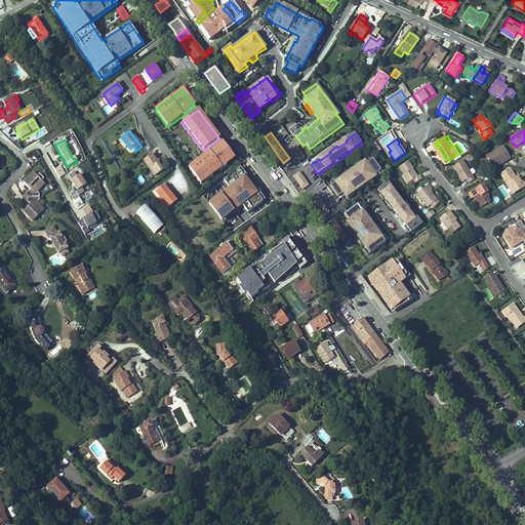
[(234,159),(221,143),(188,167),(201,185),(234,159)]
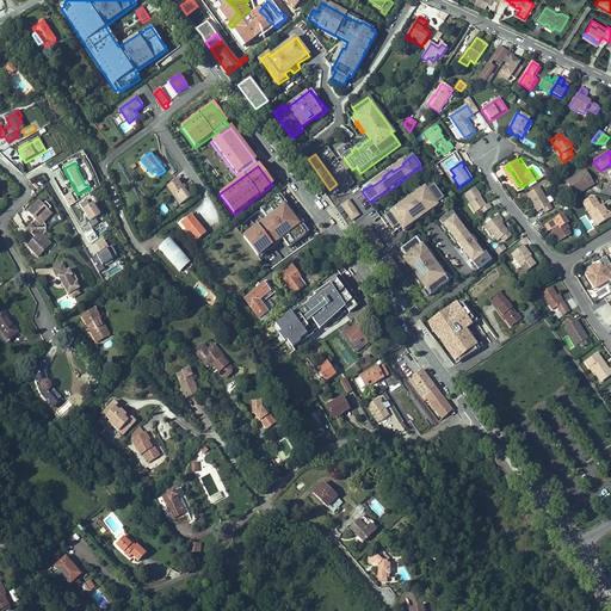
[(568,185),(575,197),(580,193),(579,192),(586,187),(587,190),(594,185),(586,171),(573,178),(574,180),(568,184),(568,185)]
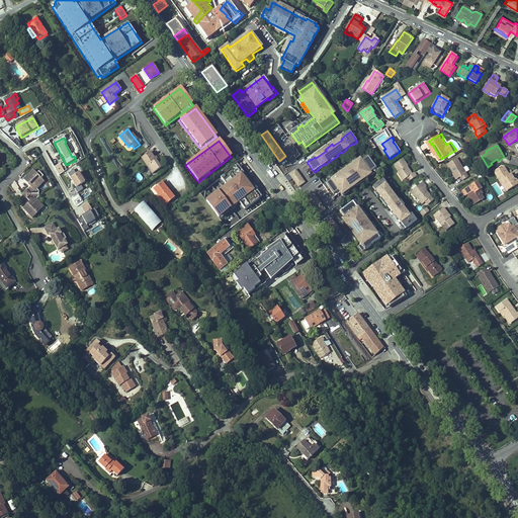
[(156,157),(151,151),(143,157),(154,173),(162,167),(159,162),(156,157)]
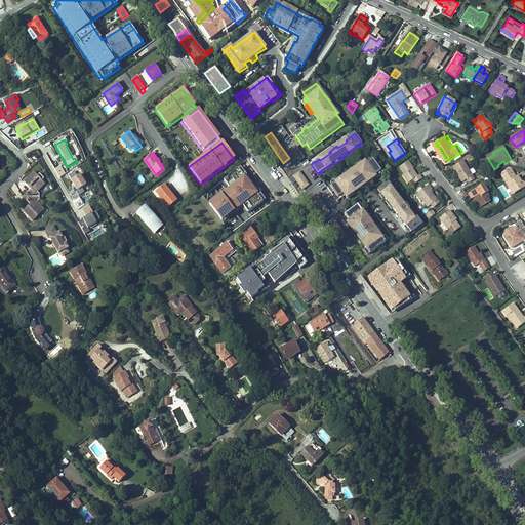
[(342,158),(334,163),(335,165),(348,156),(347,155),(346,155),(346,154),(341,157),(342,158)]
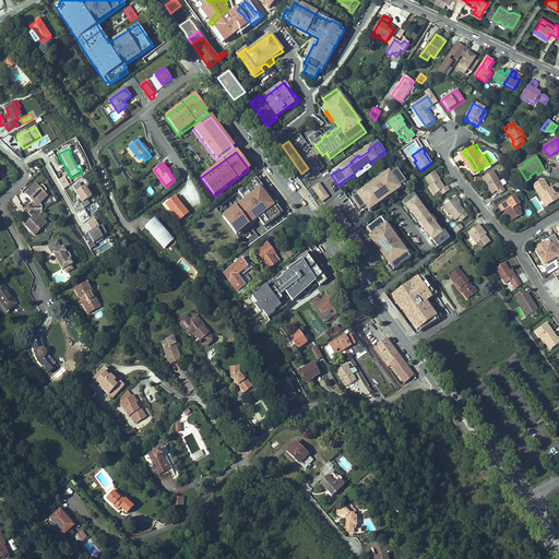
[(359,211),(364,203),(367,209),(369,211),(373,207),(376,206),(384,200),(387,199),(384,197),(389,193),(391,195),(392,194),(400,189),(400,188),(406,182),(396,169),(390,175),(389,171),(385,175),(383,176),(383,177),(380,179),(379,179),(375,181),(375,182),(367,189),(366,188),(359,193),(354,197),(348,200),(353,206),(355,204),(359,211)]
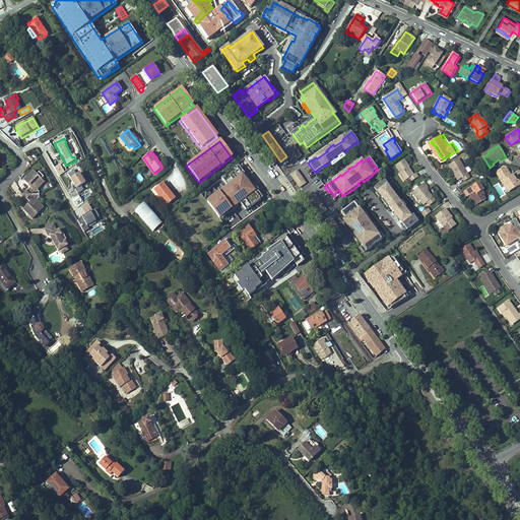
[(408,179),(410,182),(418,178),(415,174),(413,175),(409,169),(408,170),(407,169),(409,168),(404,159),(396,166),(400,173),(399,174),(402,178),(403,177),(405,181),(408,179)]
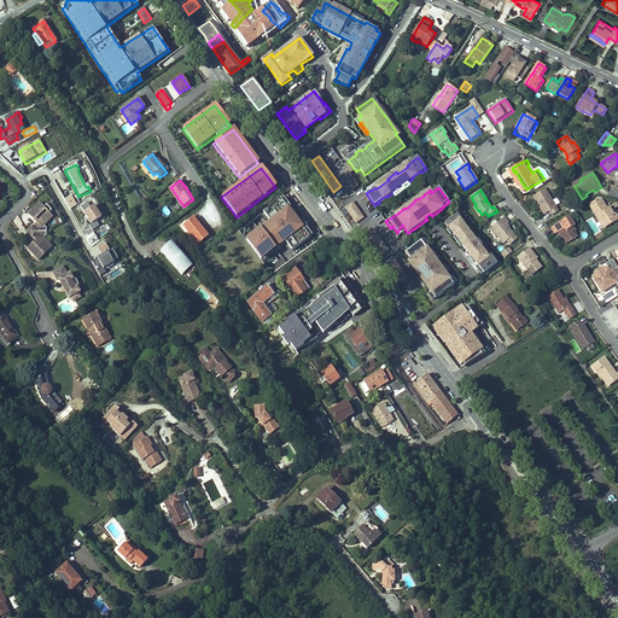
[(544,190),(534,196),(540,207),(541,207),(547,213),(549,211),(552,216),(559,211),(544,190)]
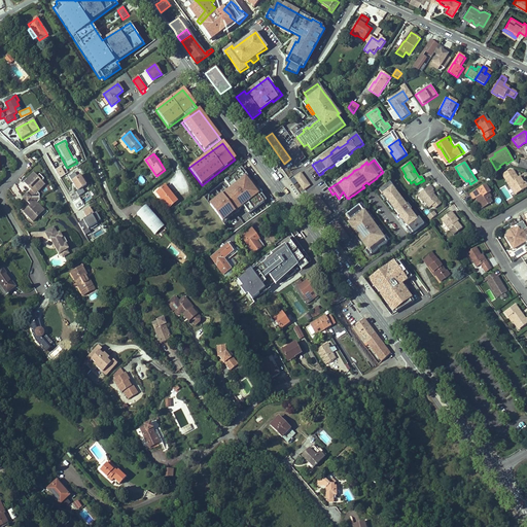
[(242,168),(240,170),(265,202),(267,201),(258,190),(242,168)]
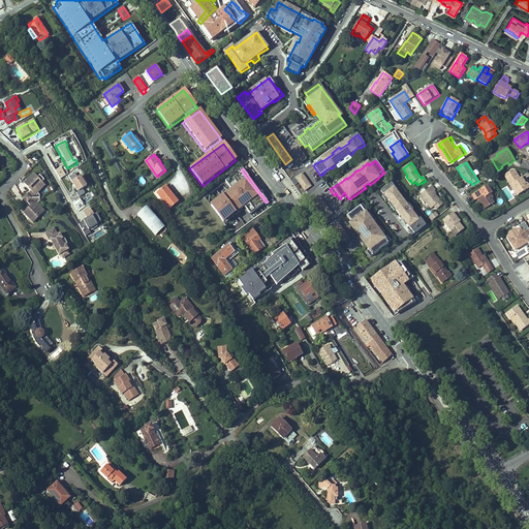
[(344,176),(346,178),(347,179),(354,173),(354,172),(353,169),(344,176)]
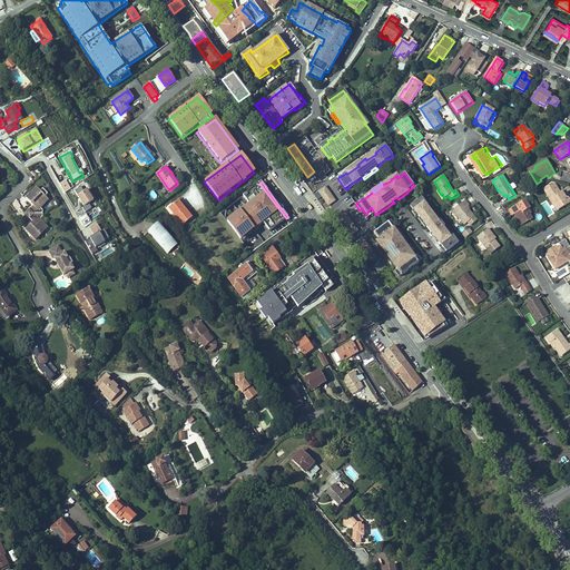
[(286,218),(259,184),(244,195),(251,204),(228,222),(242,239),(264,222),(271,231),(286,218)]
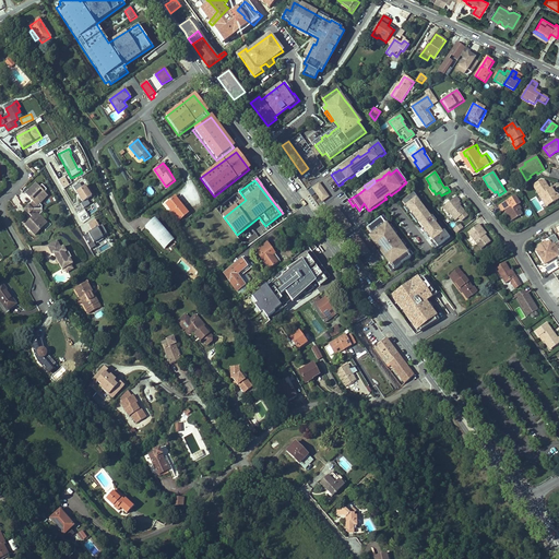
[(540,180),(533,186),(538,195),(540,194),(544,200),(547,201),(549,205),(556,202),(558,199),(558,197),(558,194),(555,193),(554,191),(552,191),(550,188),(549,189),(545,182),(540,180)]
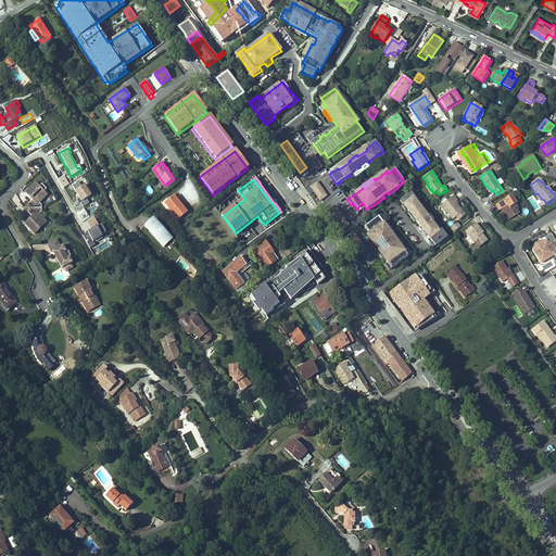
[(79,182),(73,187),(83,201),(80,202),(84,206),(89,203),(87,199),(91,196),(85,186),(81,188),(79,182)]
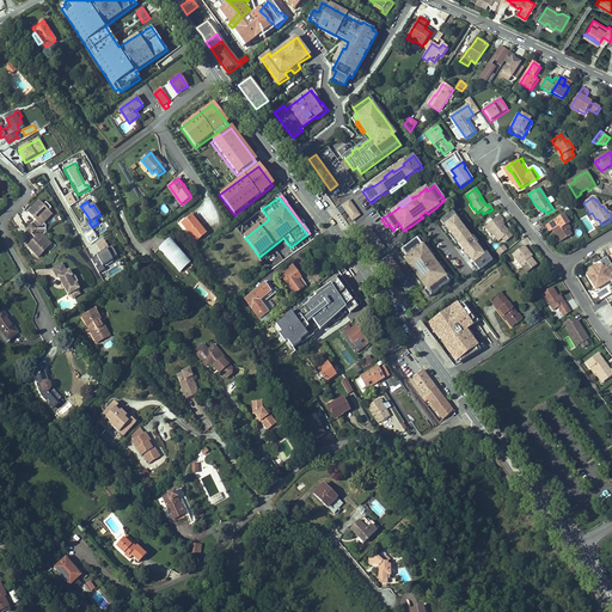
[(360,215),(350,201),(343,206),(353,221),(360,215)]
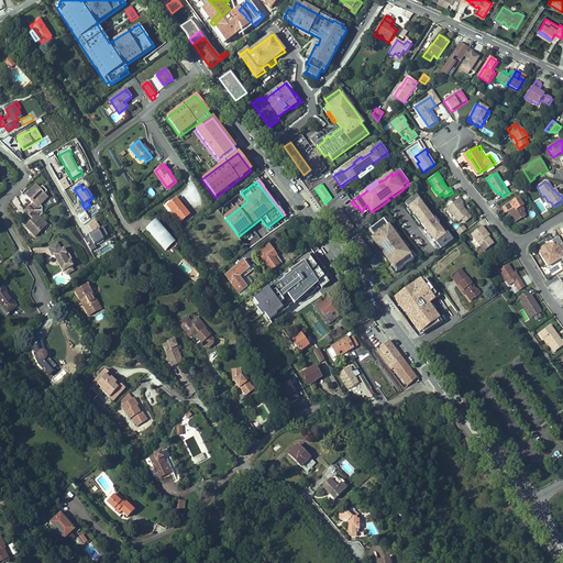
[(43,211),(43,207),(41,206),(42,205),(41,203),(44,200),(42,198),(44,196),(39,191),(41,189),(36,186),(26,196),(31,201),(32,200),(34,201),(33,202),(30,207),(34,211),(30,216),(33,220),(34,221),(33,223),(31,222),(26,227),(36,236),(40,233),(39,232),(44,227),(42,224),(44,222),(41,220),(42,219),(41,217),(43,216),(43,211)]
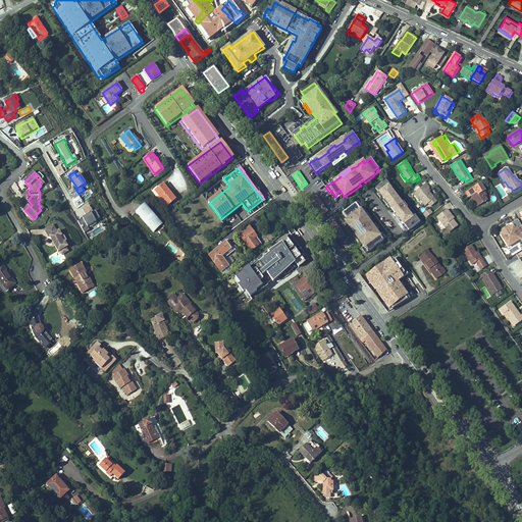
[(41,181),(39,184),(41,186),(38,189),(39,190),(45,184),(38,175),(36,177),(41,181)]
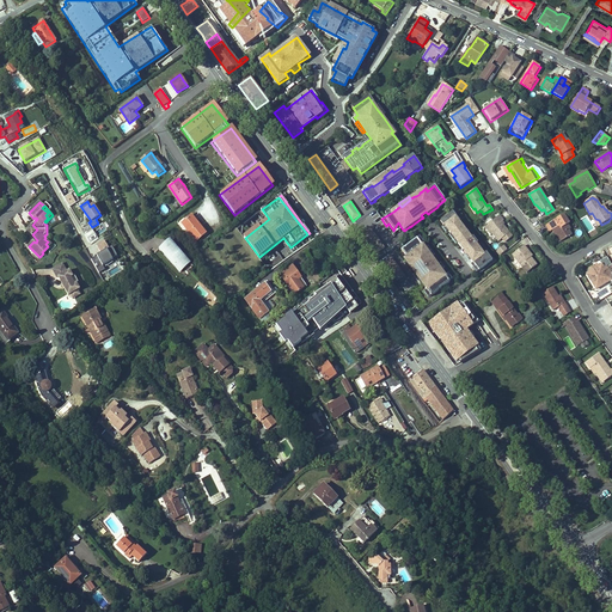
[(472,268),(477,275),(496,261),(482,243),(478,246),(477,244),(478,243),(473,237),(472,238),(459,222),(460,221),(453,213),(440,222),(444,227),(445,226),(451,234),(452,234),(458,243),(457,243),(460,248),(461,246),(471,259),(470,259),(475,265),(472,268)]
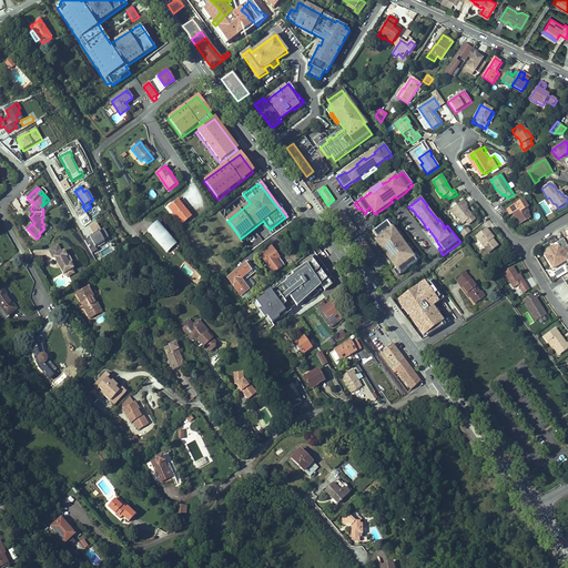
[(547,199),(555,211),(558,209),(556,204),(553,203),(549,198),(547,199)]
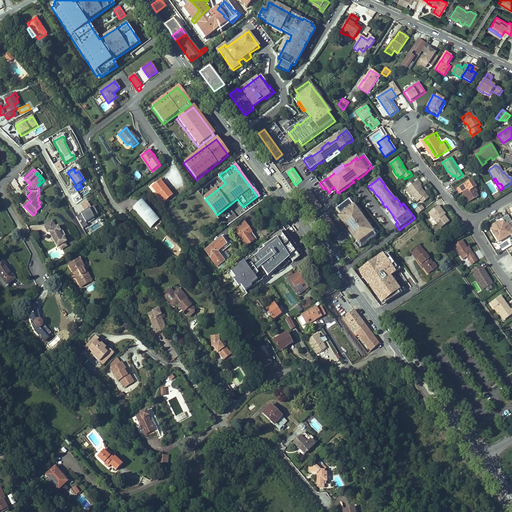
[(457,189),(460,194),(462,193),(463,192),(465,194),(464,196),(466,200),(469,198),(471,201),(478,197),(476,193),(478,192),(475,188),(476,187),(472,179),(457,189)]
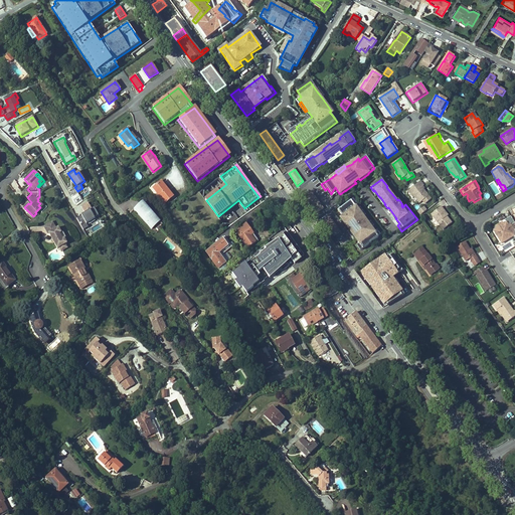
[(413,196),(419,203),(422,201),(425,204),(431,199),(423,190),(421,187),(422,187),(423,186),(420,181),(410,190),(414,195),(413,196)]
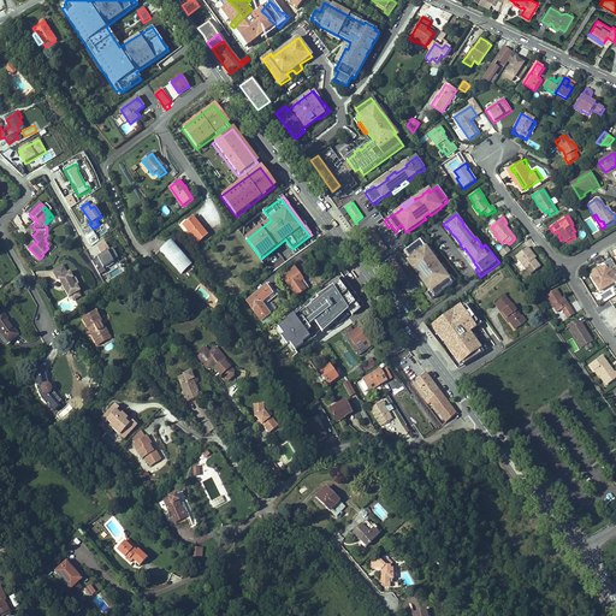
[(193,218),(183,225),(197,243),(207,235),(193,218)]
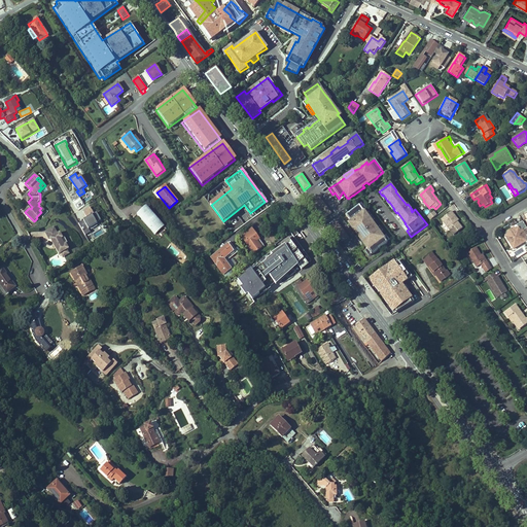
[(28,202),(32,198),(28,194),(24,198),(28,202)]
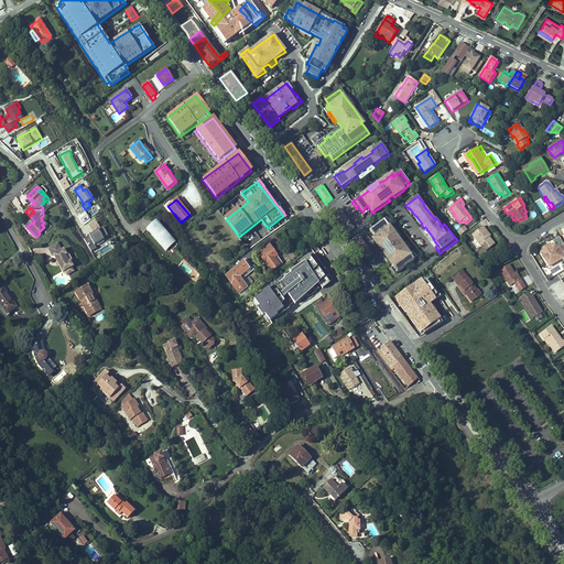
[(85,224),(90,219),(85,212),(79,215),(85,224)]
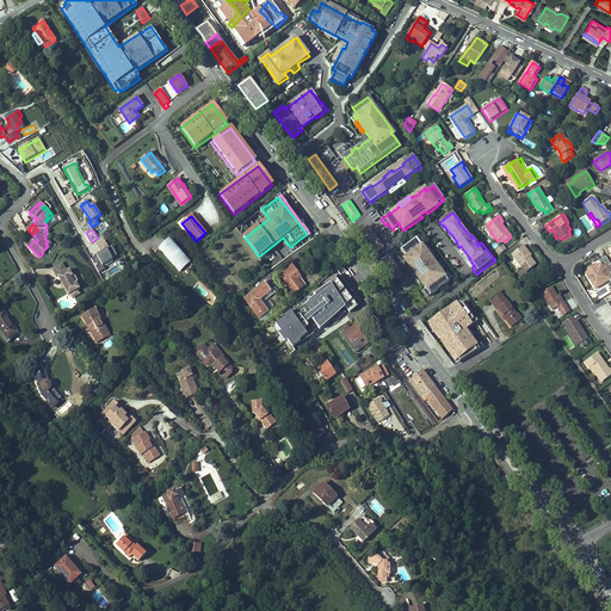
[(369,229),(363,234),(376,253),(382,248),(369,229)]
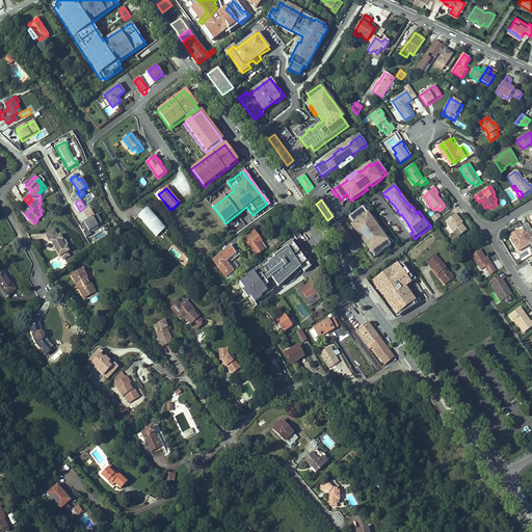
[(46,213),(40,207),(38,208),(42,210),(40,212),(42,214),(36,219),(37,220),(46,213)]
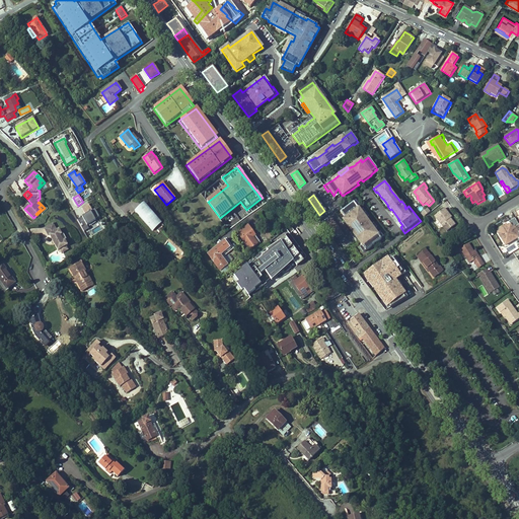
[(362,246),(365,251),(381,239),(377,234),(358,207),(355,203),(341,213),(345,219),(346,218),(350,224),(347,225),(357,239),(358,240),(362,246)]
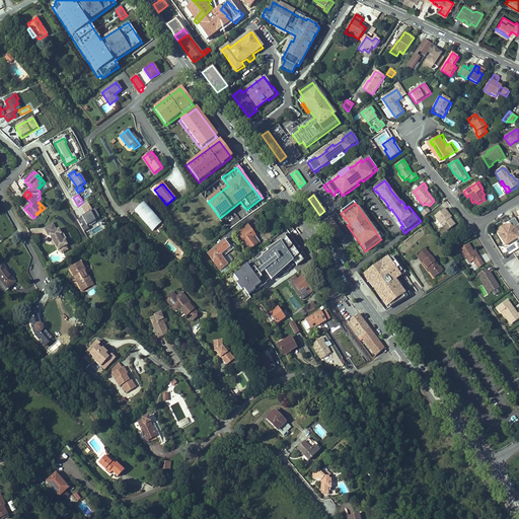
[(89,205),(82,209),(86,215),(78,220),(84,231),(89,228),(87,224),(99,217),(95,210),(92,211),(89,205)]
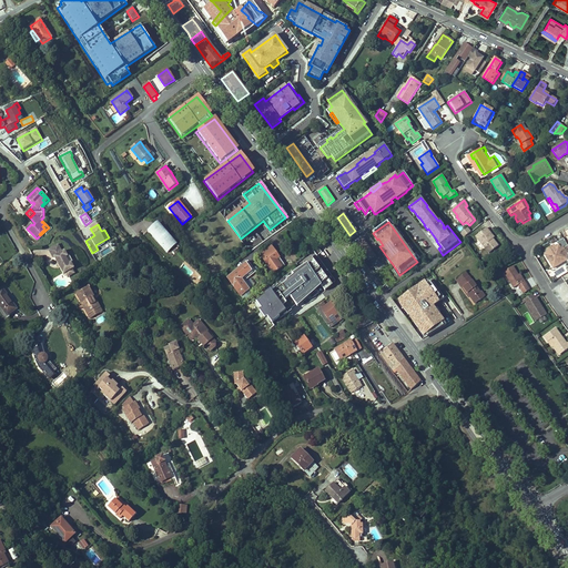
[(168,255),(178,246),(158,224),(148,233),(168,255)]
